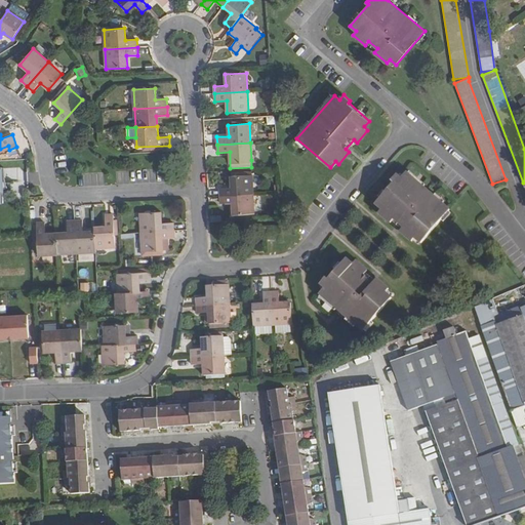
[(231,188),(219,189),(220,197),(253,195),(252,172),(231,173),(231,188)]
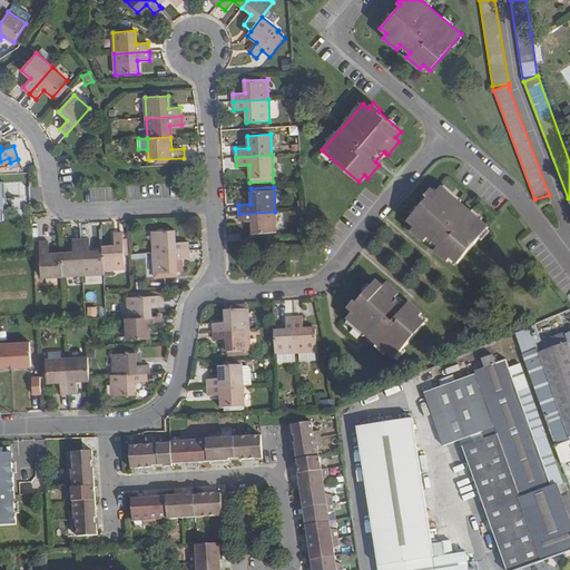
[(450,258),(458,265),(489,228),(441,187),(435,194),(434,192),(408,223),(414,228),(411,232),(424,243),(428,238),(438,247),(434,252),(446,263),(450,258)]
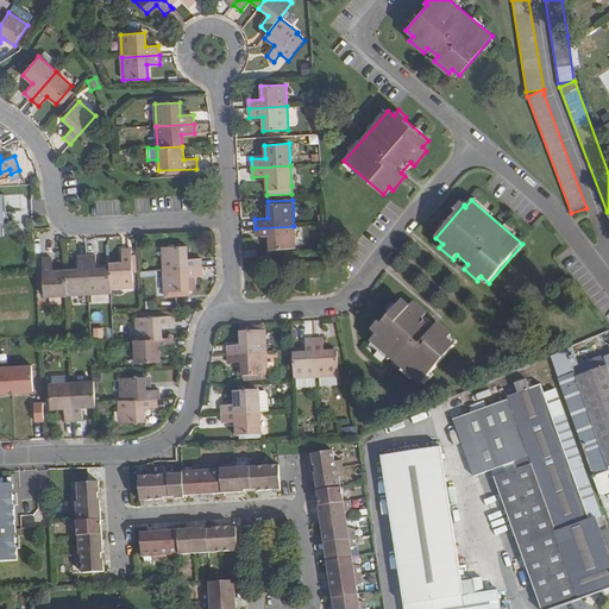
[(270,249),(295,249),(294,226),(256,228),(256,237),(269,237),(270,249)]
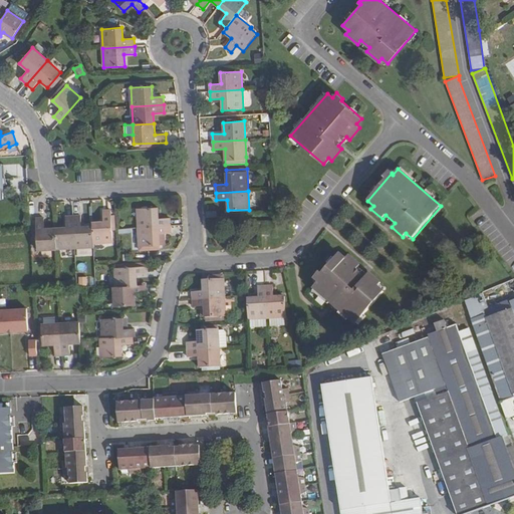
[(158,208),(138,209),(139,229),(171,227),(170,218),(159,219),(158,208)]
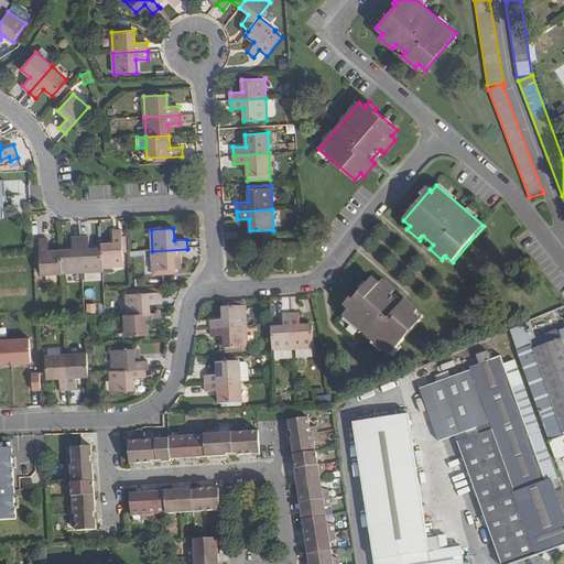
[(101,245),(101,248),(102,267),(125,266),(122,230),(114,231),(114,243),(101,245)]
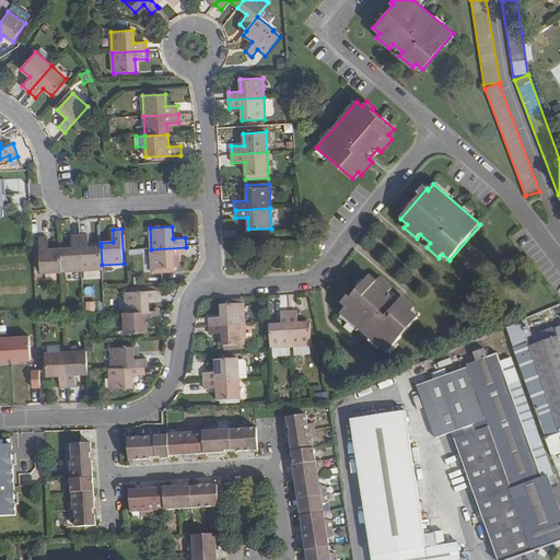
[(72,247),(61,248),(62,271),(82,270),(80,235),(71,236),(72,247)]
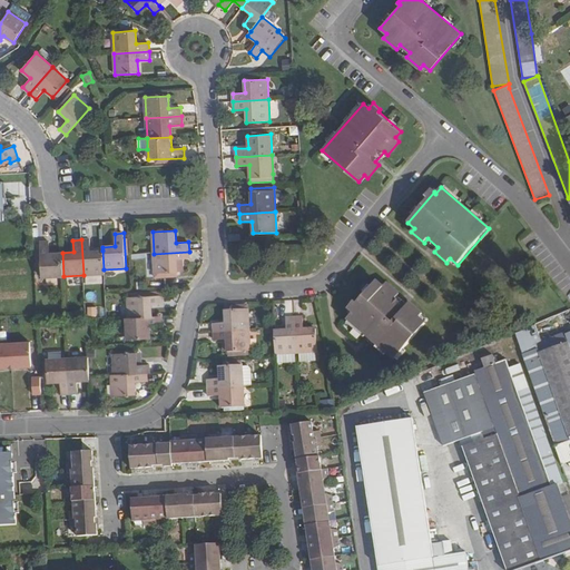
[(90,239),(81,239),(84,275),(104,274),(104,269),(102,251),(91,252),(90,239)]
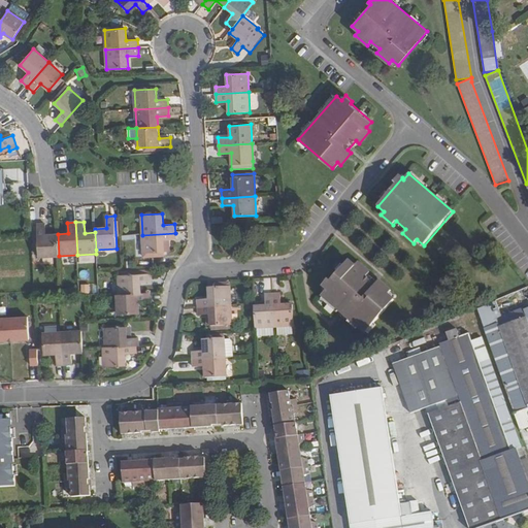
[(37,224),(39,257),(59,256),(58,234),(46,235),(45,224),(37,224)]
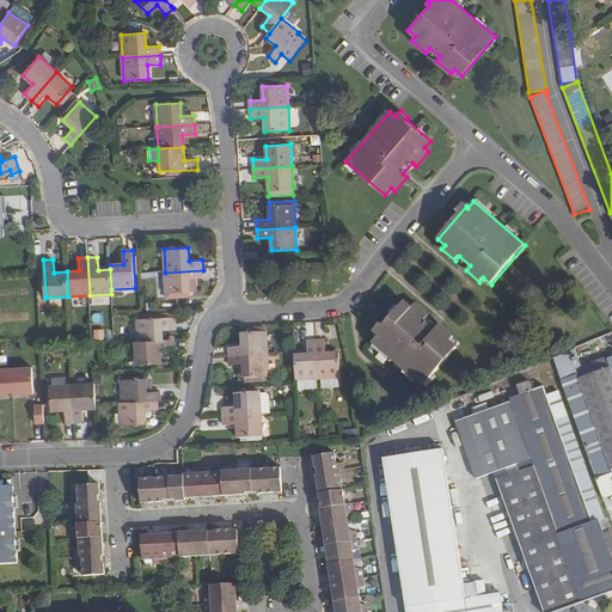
[(323,281),(323,269),(310,270),(311,282),(323,281)]
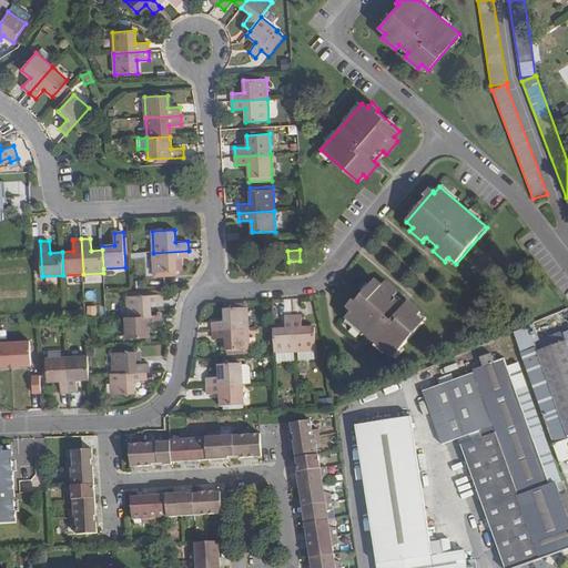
[(182,259),(189,259),(189,251),(153,253),(154,277),(165,276),(165,272),(178,271),(176,259),(182,259)]
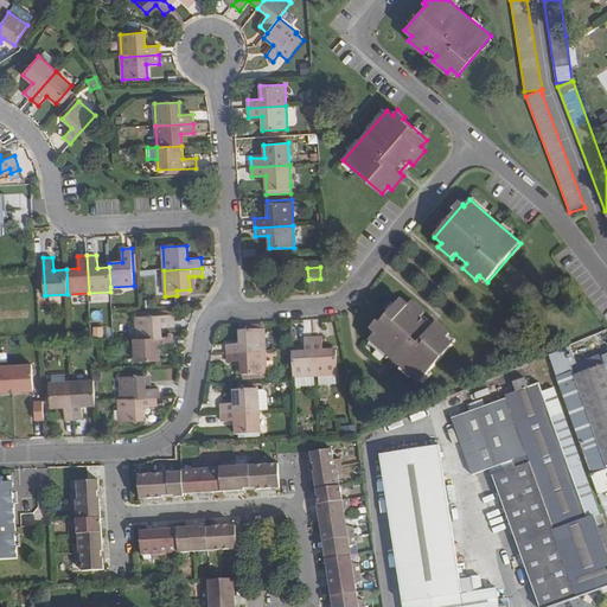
[(446,339),(451,334),(436,323),(433,326),(422,318),(426,313),(411,302),(409,306),(402,300),(374,332),(375,333),(369,340),(420,383),(453,345),(446,339)]
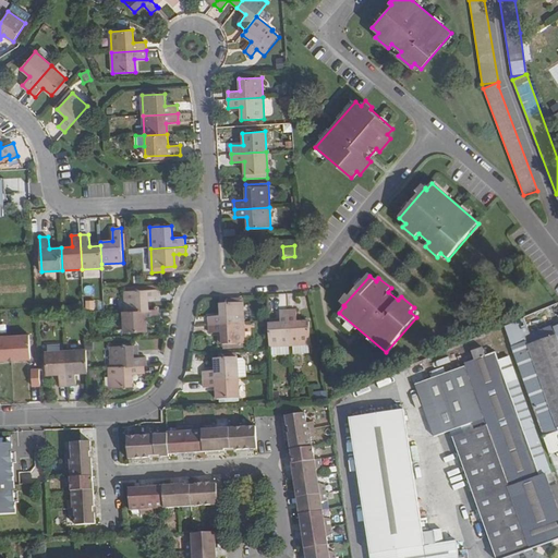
[(159,287),(124,288),(125,312),(149,311),(148,299),(160,299),(159,287)]
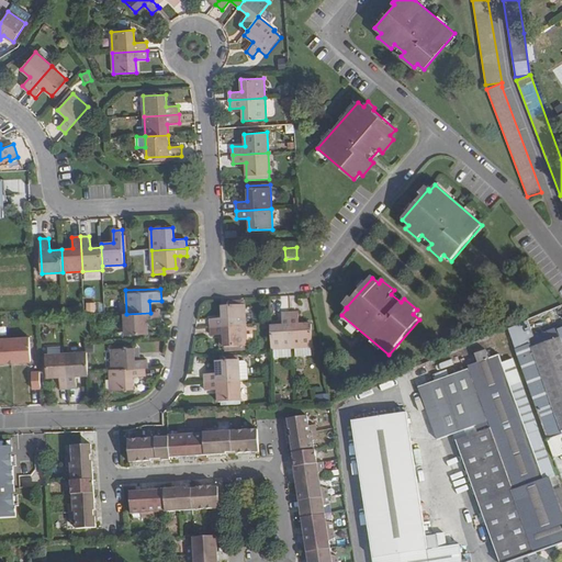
[(223,318),(211,319),(211,328),(231,326),(246,326),(245,305),(239,305),(239,299),(222,300),(223,318)]
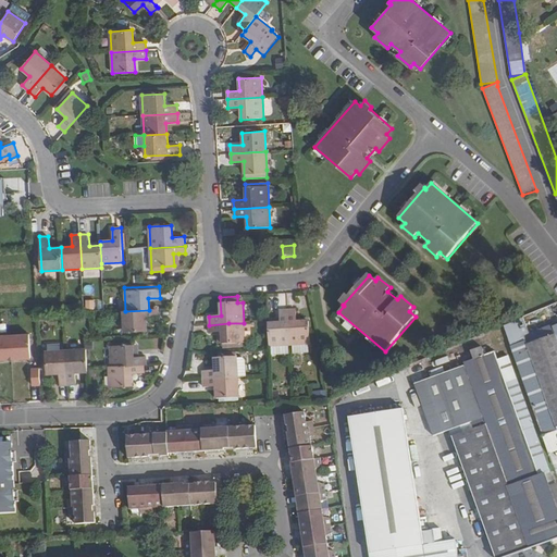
[(94,309),(94,300),(84,300),(84,310),(94,309)]
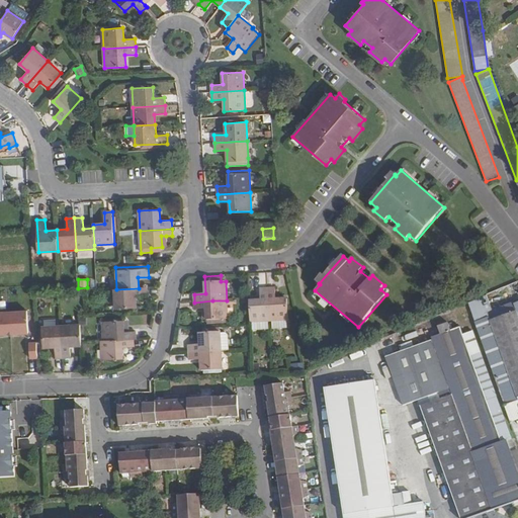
[(136,296),(148,295),(147,287),(139,288),(116,289),(114,289),(115,309),(137,308),(136,296)]
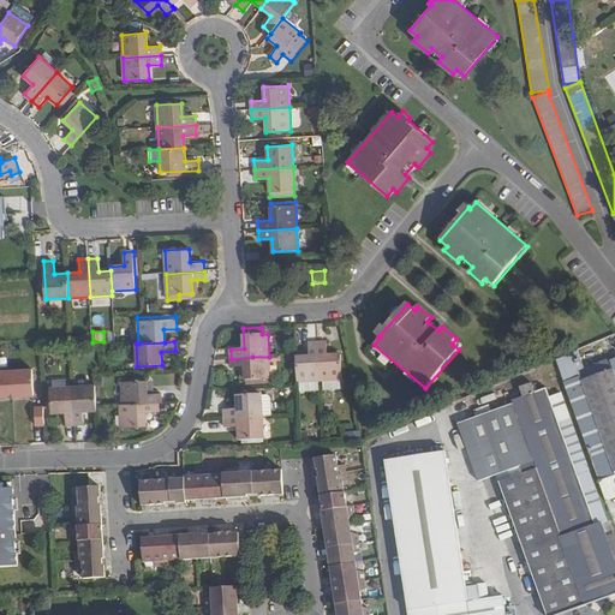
[(327,341),(317,342),(320,381),(342,380),(341,354),(328,356),(327,341)]
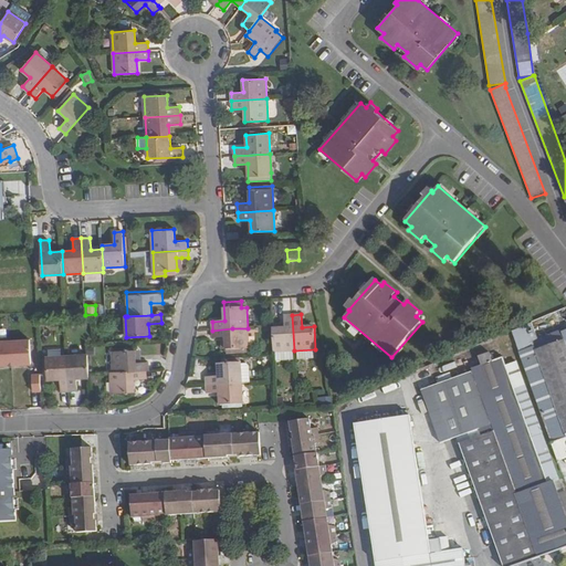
[(284,327),(272,328),(273,352),(294,350),(292,315),(284,316),(284,327)]
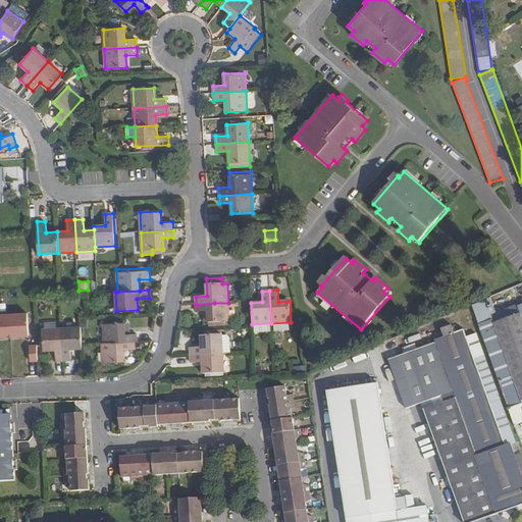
[(471,305),(478,324),(509,409),(520,405),(521,408),(521,304),(518,306),(517,304),(496,312),(489,297),(471,305)]
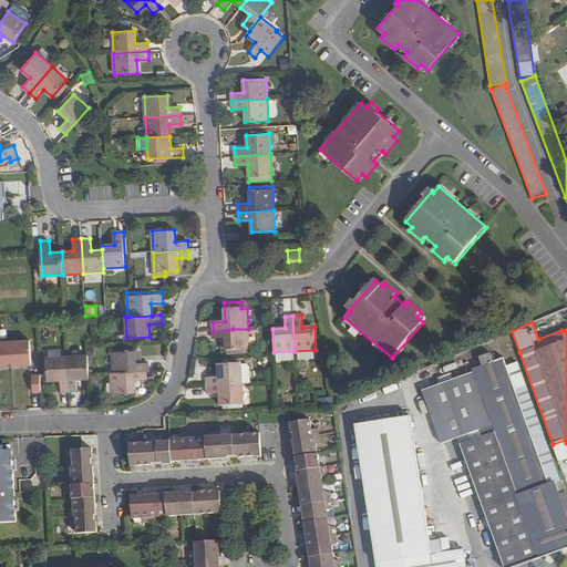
[(226,353),(249,352),(248,329),(233,329),(213,331),(214,339),(226,338),(226,353)]
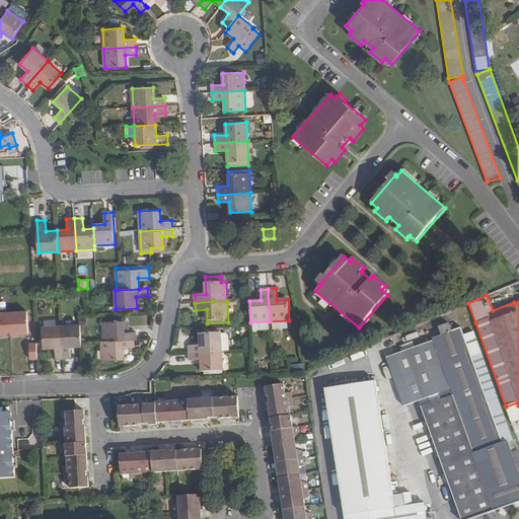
[(25,312),(0,312),(0,338),(25,337),(25,312)]
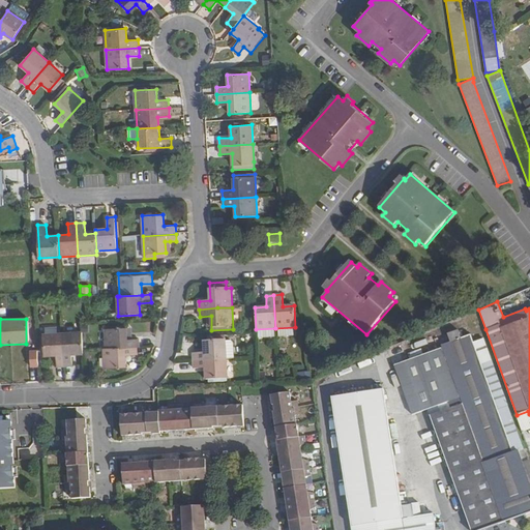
[(126,328),(106,330),(106,349),(137,347),(139,347),(139,340),(127,340),(126,328)]
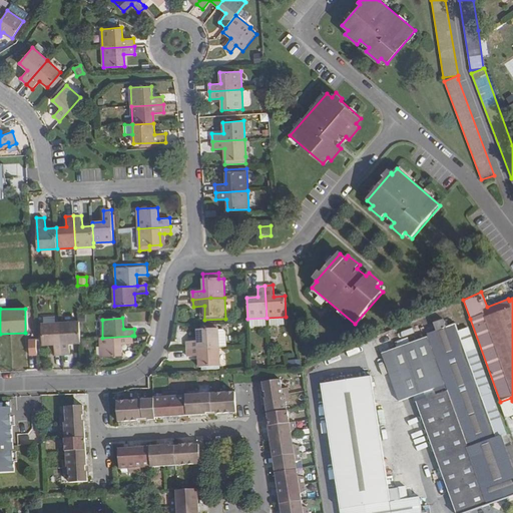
[(468,512),(512,497),(512,445),(506,448),(502,436),(507,434),(492,393),(482,396),(456,325),(447,328),(444,320),(433,324),(436,332),(427,335),(428,338),(382,355),(399,402),(422,394),(424,400),(417,403),(456,512),(468,512)]
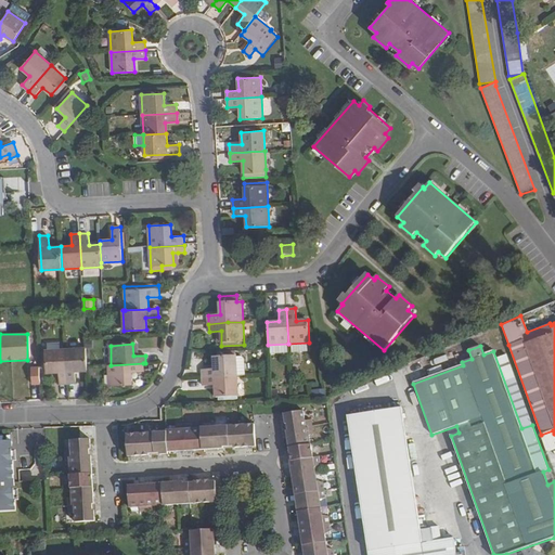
[(87,347),(66,349),(67,384),(77,383),(76,371),(88,371),(88,369),(88,366),(87,347)]
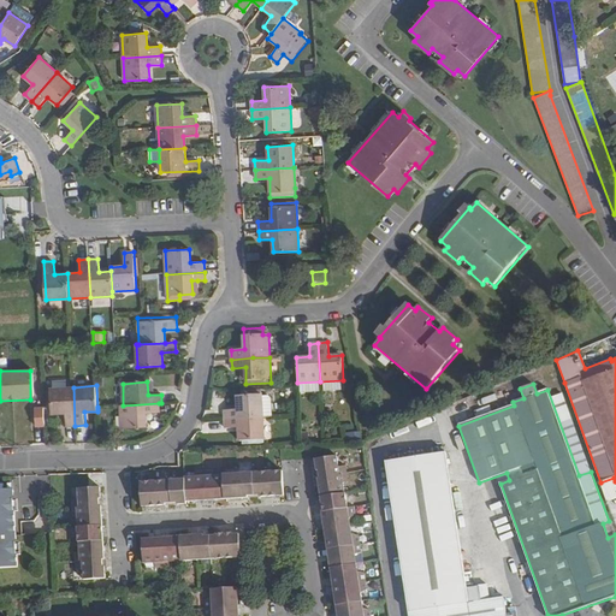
[(66,413),(66,426),(75,426),(73,388),(51,389),(52,414),(66,413)]
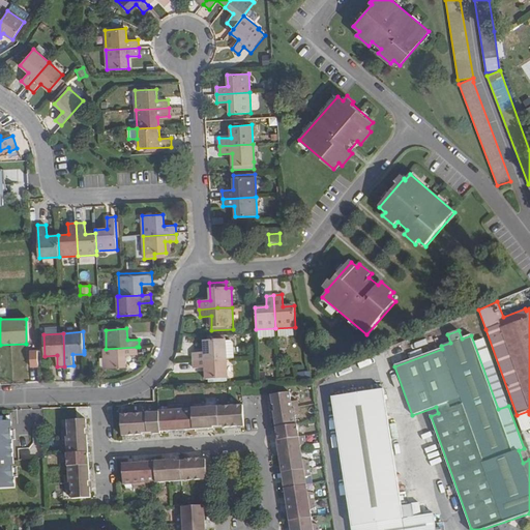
[(204,352),(193,353),(194,361),(227,359),(226,340),(204,341),(204,352)]
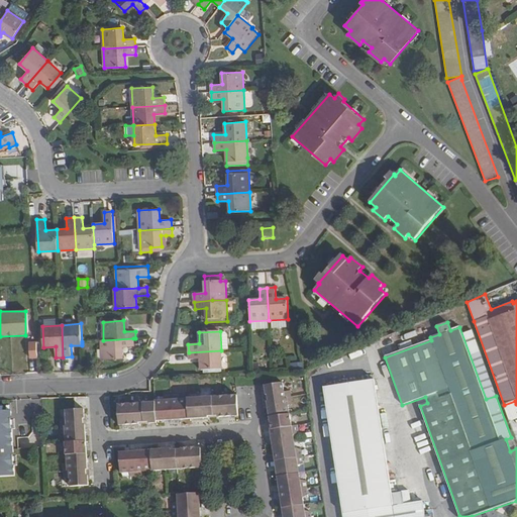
[(122,347),(133,346),(133,338),(103,340),(101,340),(102,359),(123,358),(122,347)]
